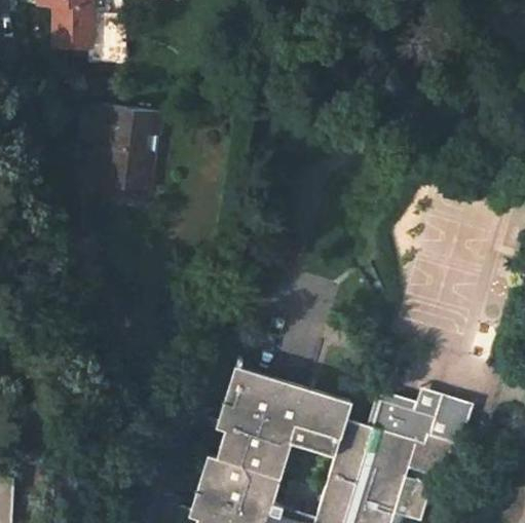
[(34,0),(34,9),(44,10),(43,0),(34,0)]
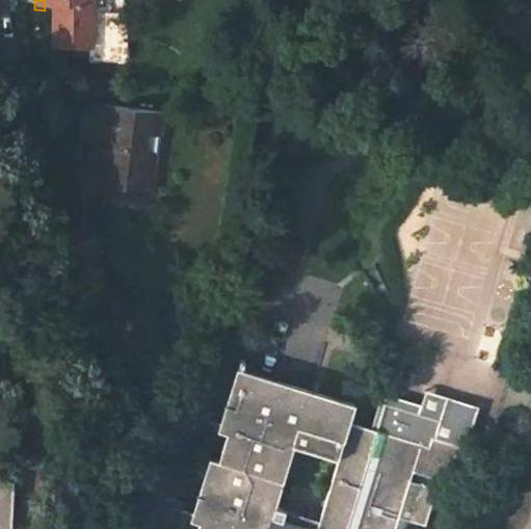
[(89,19),(89,0),(44,0),(45,10),(53,10),(52,48),(88,49),(89,19)]
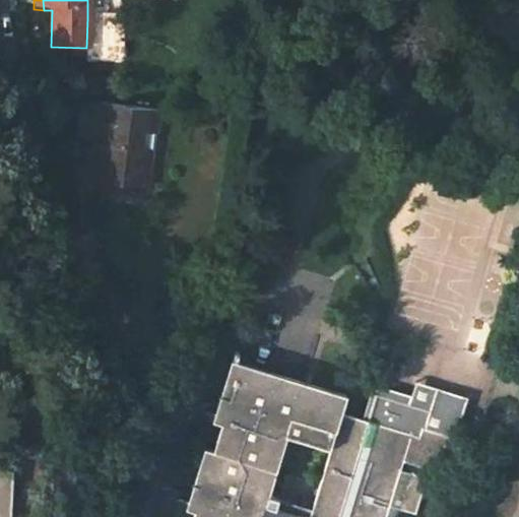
[(95,19),(96,0),(87,0),(87,18),(95,19)]
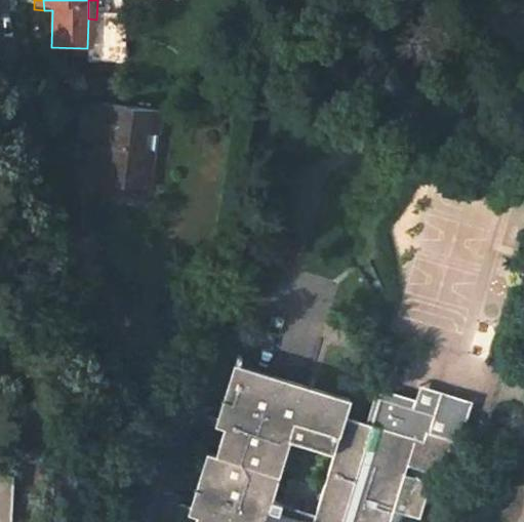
[(161,112),(81,104),(77,134),(105,137),(99,185),(143,191),(150,135),(158,136),(161,112)]
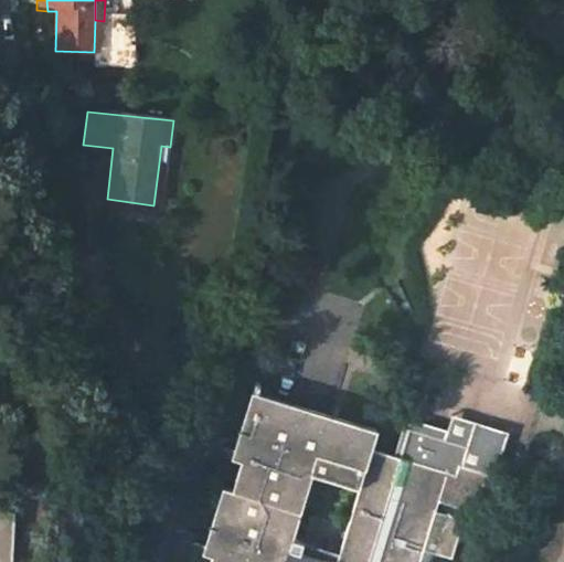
[(161,146),(153,205),(162,207),(170,147),(161,146)]
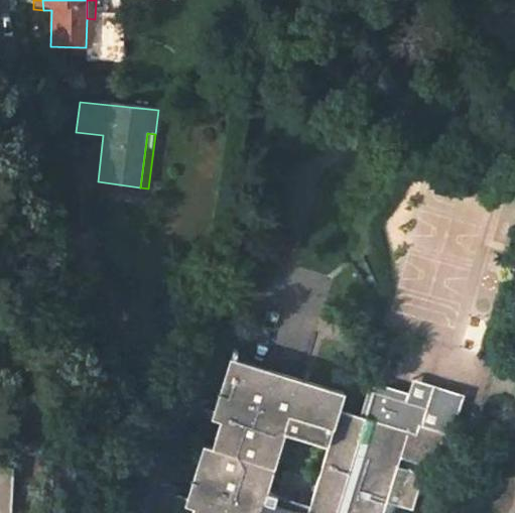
[(392,512),(395,505),(410,510),(421,476),(397,468),(400,459),(356,444),(364,418),(339,410),(343,394),(271,372),(266,388),(250,383),(255,367),(229,359),(211,419),(219,421),(210,449),(203,446),(184,505),(192,508),(190,512),(392,512)]
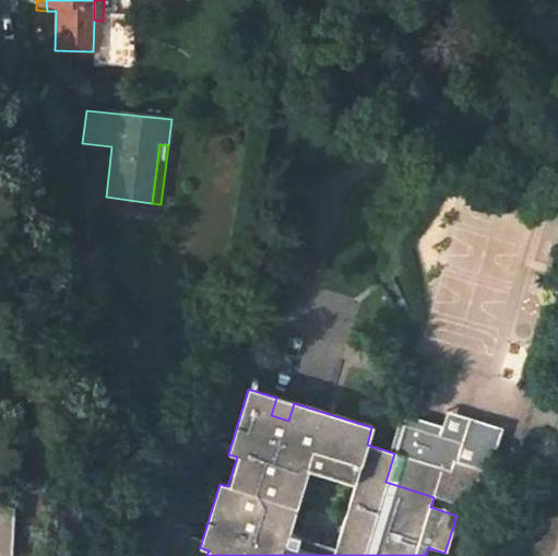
[(294,403),(276,398),(271,415),(288,421),(294,403)]
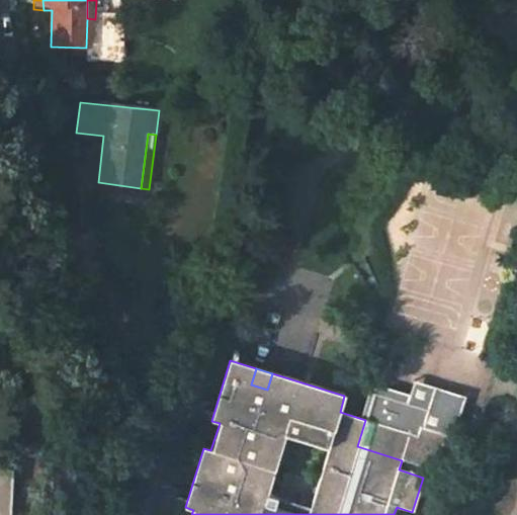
[(367,412),(365,420),(357,446),(402,460),(435,470),(446,436),(420,428),(417,436),(391,428),(401,396),(367,412)]
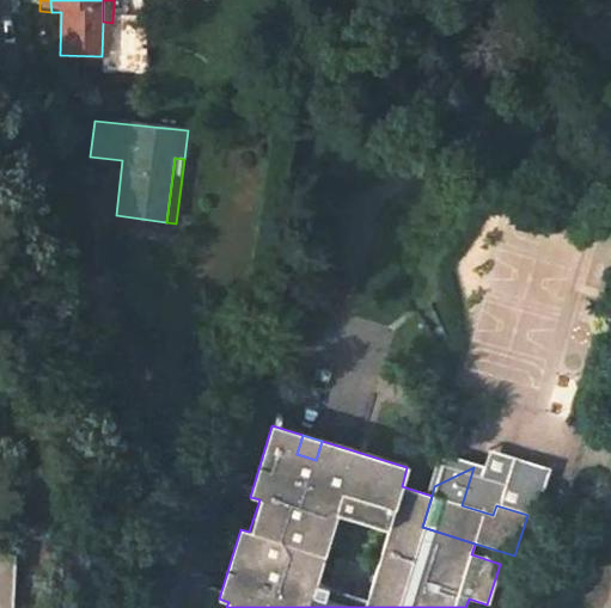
[(23,607),(23,554),(0,554),(0,607),(23,607)]
